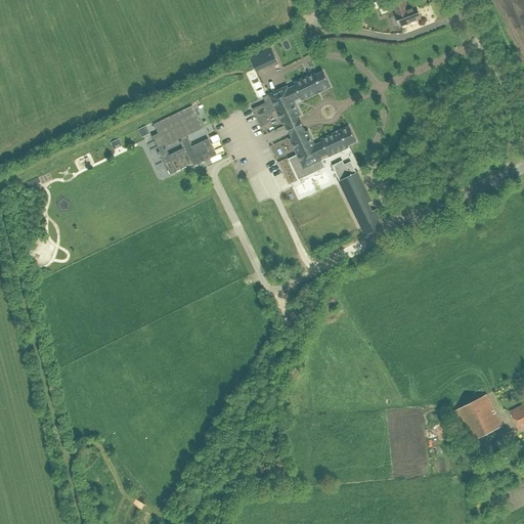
[(337,10),(346,8),(343,0),(330,0),(334,9),(337,8),(337,10)]
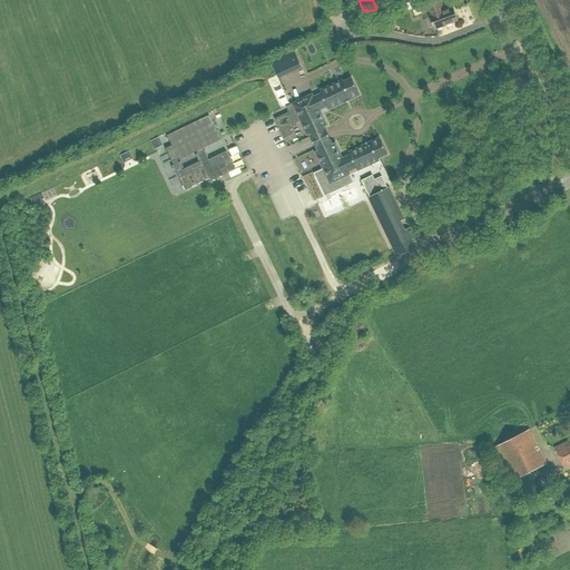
[(403,5),(405,11),(413,9),(415,15),(422,12),(418,0),(409,0),(410,2),(403,5)]
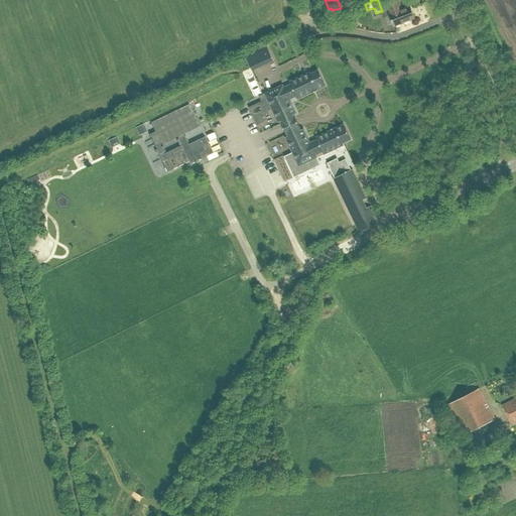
[(403,9),(399,0),(384,0),(382,1),(386,11),(389,9),(390,13),(389,14),(394,27),(411,20),(406,8),(403,9)]
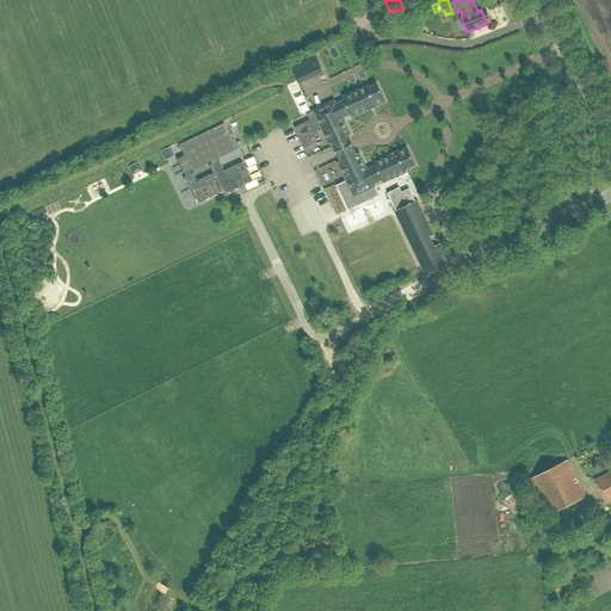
[(315,74),(312,66),(320,62),(316,55),(290,67),(297,82),(315,74)]
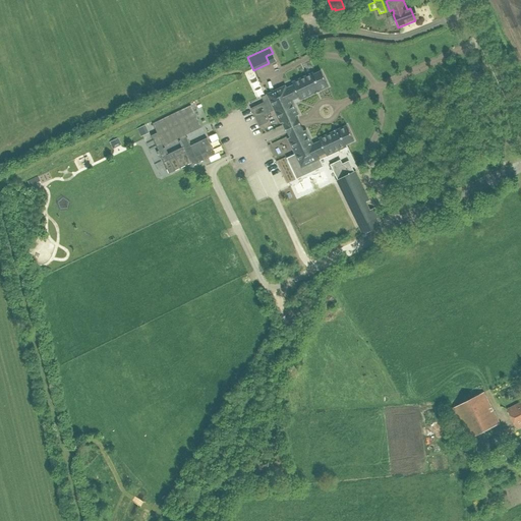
[(285,126),(299,120),(297,116),(299,115),(292,101),(299,97),(301,100),(314,94),(321,92),(321,91),(329,87),(322,71),(313,74),(312,73),(292,82),(294,85),(287,89),(285,85),(267,95),(281,123),(283,122),(285,126)]
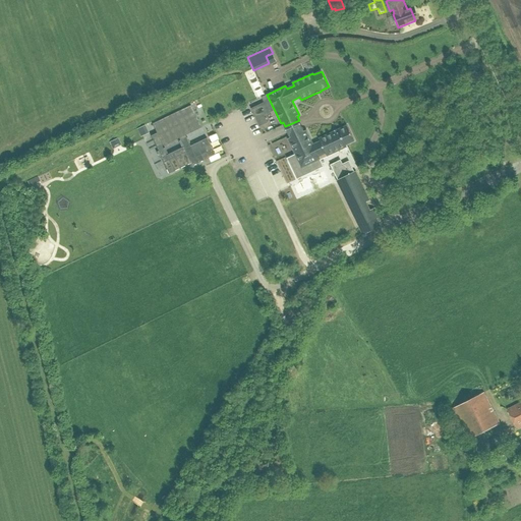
[(190,105),(152,124),(163,146),(200,127),(190,105)]
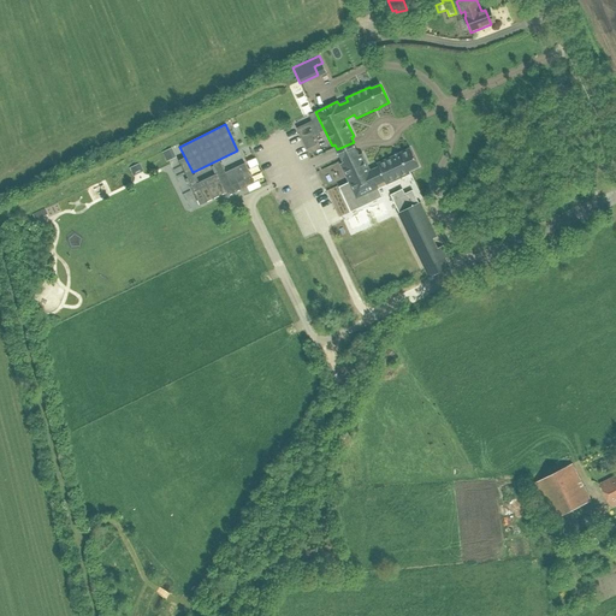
[(357,150),(341,159),(343,164),(341,165),(356,199),(379,189),(377,185),(385,182),(388,184),(410,173),(409,171),(419,166),(410,148),(400,153),(392,155),(392,157),(378,164),(379,167),(371,171),(362,154),(360,155),(357,150)]
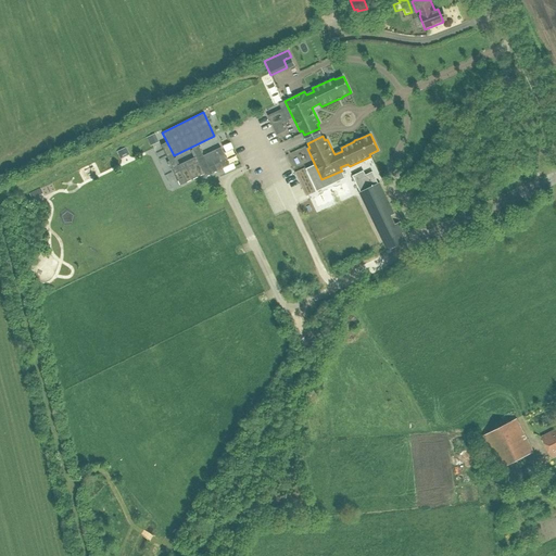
[(151,138),(155,149),(162,146),(158,135),(151,138)]
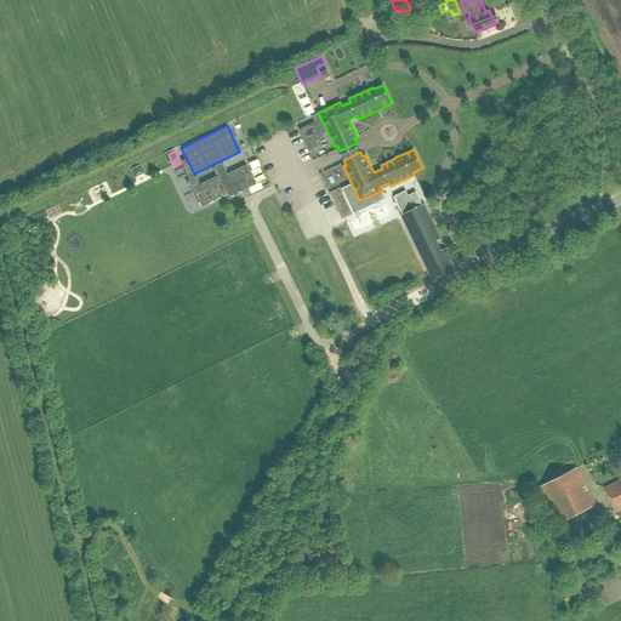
[(143,172),(140,165),(130,170),(135,177),(143,172)]
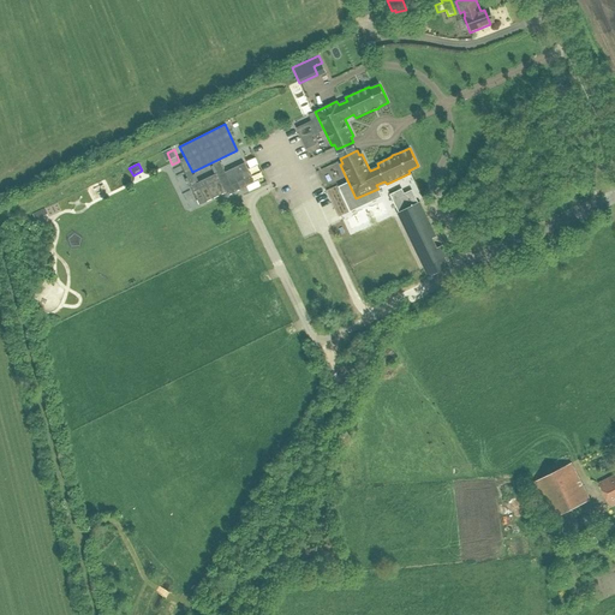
[(445,258),(447,257),(442,248),(436,250),(433,240),(437,238),(431,226),(430,226),(418,203),(399,213),(411,236),(408,237),(424,268),(429,278),(449,267),(445,258)]
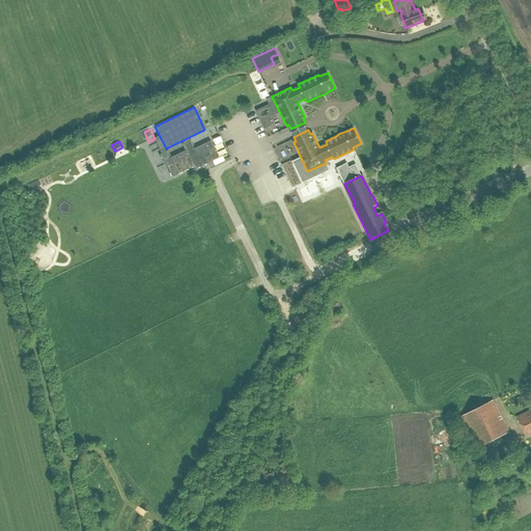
[(510,431),(494,398),(462,416),(477,448),(510,431)]
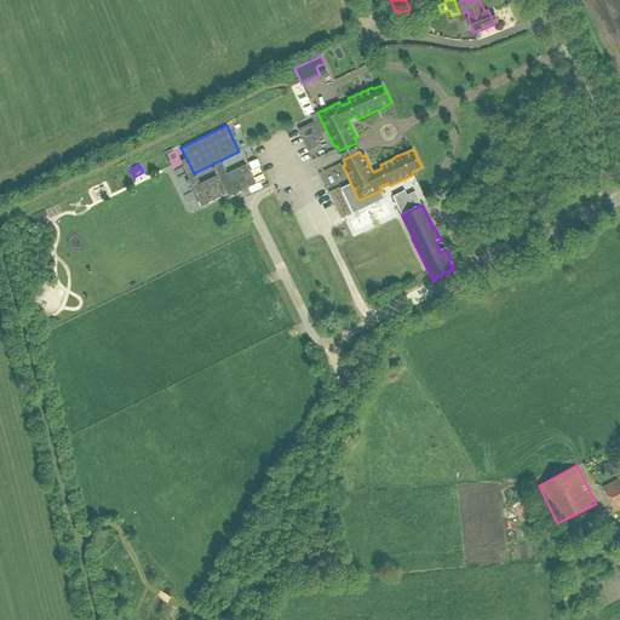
[(619,507),(619,477),(603,487),(615,511),(619,507)]
